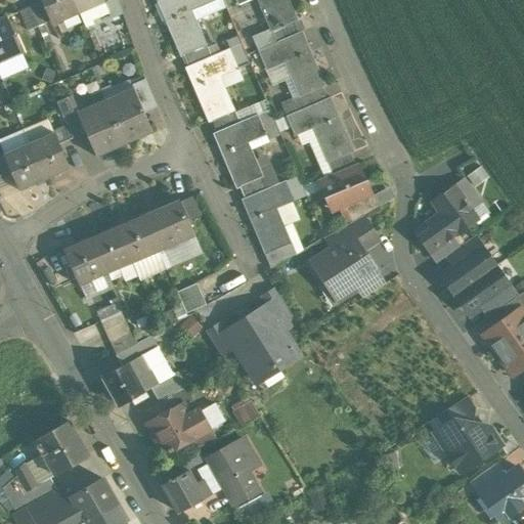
[(73,0),(41,0),(42,1),(50,20),(51,24),(78,12),(73,0)]
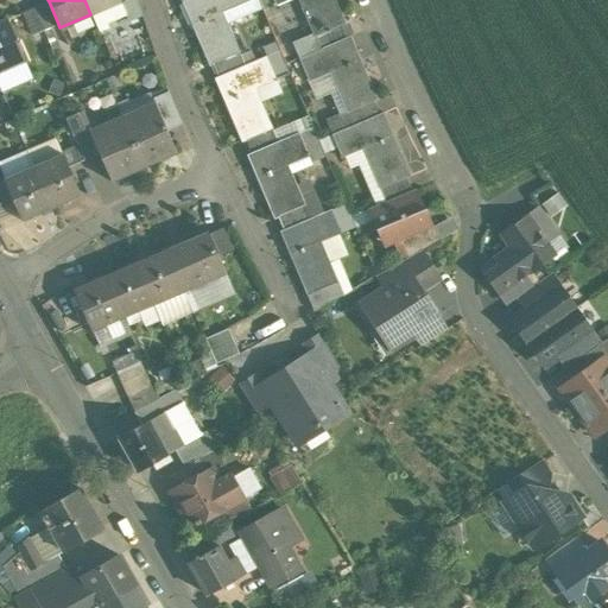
[(84,0),(90,14),(121,1),(120,0),(84,0)]
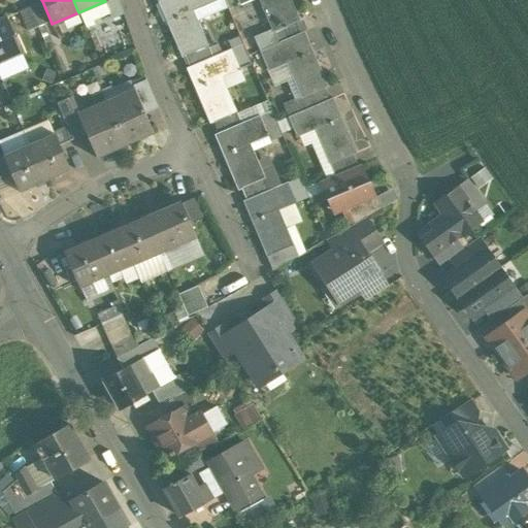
[(160,0),(158,1),(183,57),(185,56),(185,55),(207,44),(208,43),(195,11),(220,0),(160,0)]
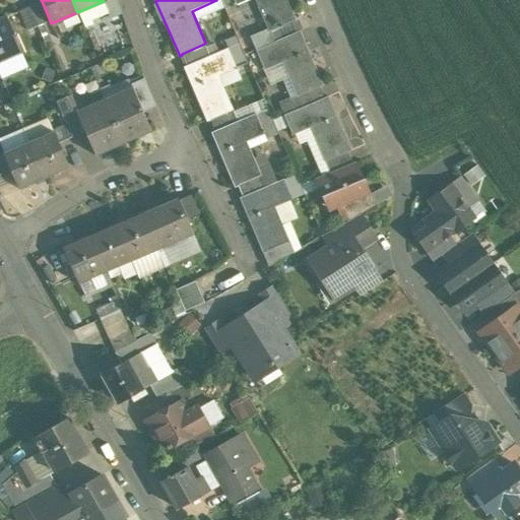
[(235,0),(237,3),(244,0),(256,0),(269,29),(291,20),(295,18),(286,0),(235,0)]
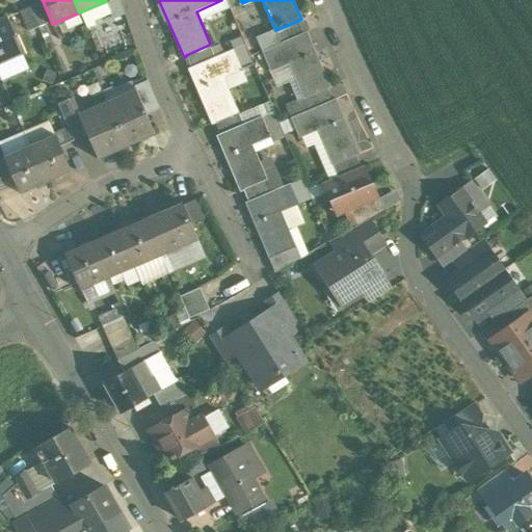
[(43,1),(30,6),(38,26),(51,21),(43,1)]
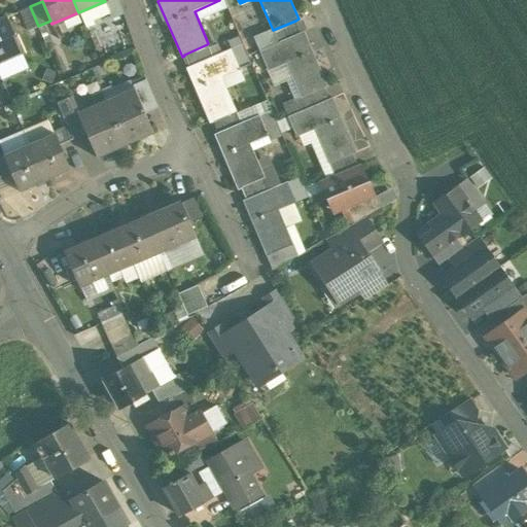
[(30,6),(19,10),(27,30),(38,26),(30,6)]
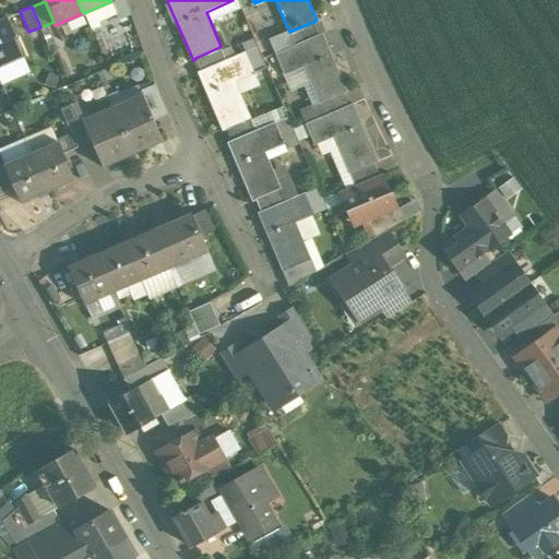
[(6,18),(0,19),(0,63),(22,55),(6,18)]
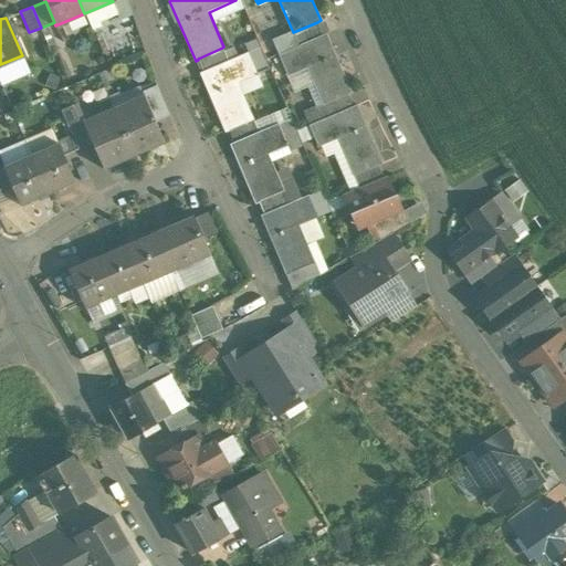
[(317,22),(294,32),(299,44),(322,33),(317,22)]
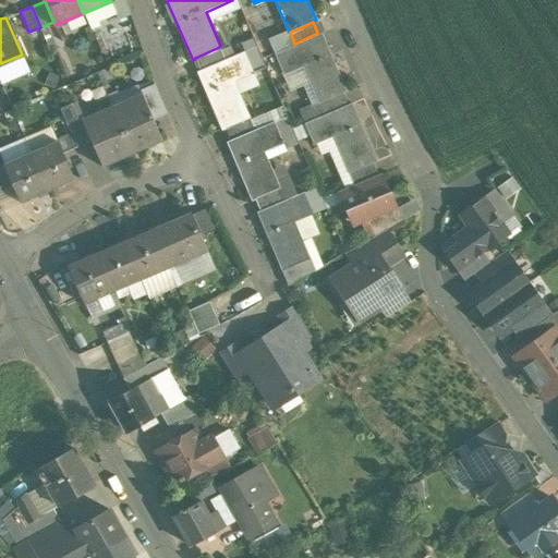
[(347,91),(320,32),(317,33),(294,44),(274,52),(283,75),(303,67),(318,101),(343,91),(343,92),(347,91)]
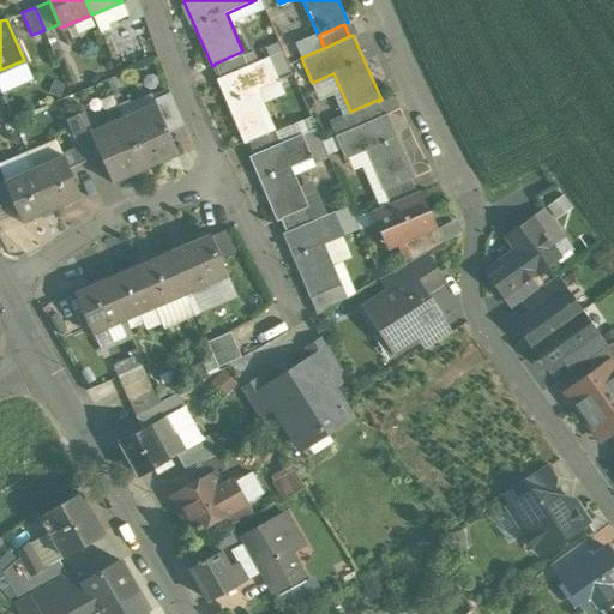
[(241,52),(215,64),(215,65),(221,77),(247,65),(241,52)]
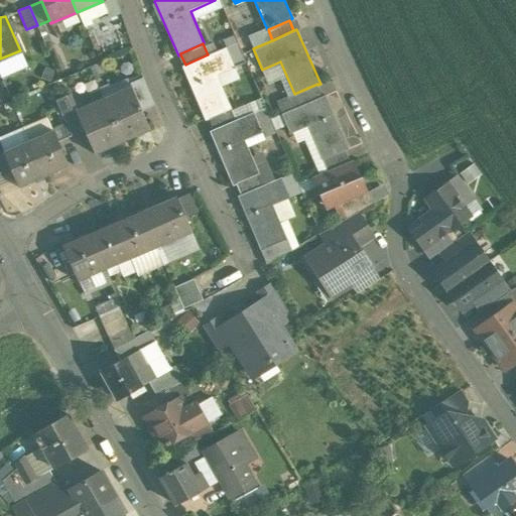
[(185,65),(180,67),(205,121),(209,119),(209,118),(231,108),(217,76),(234,68),(225,47),(208,54),(185,65)]
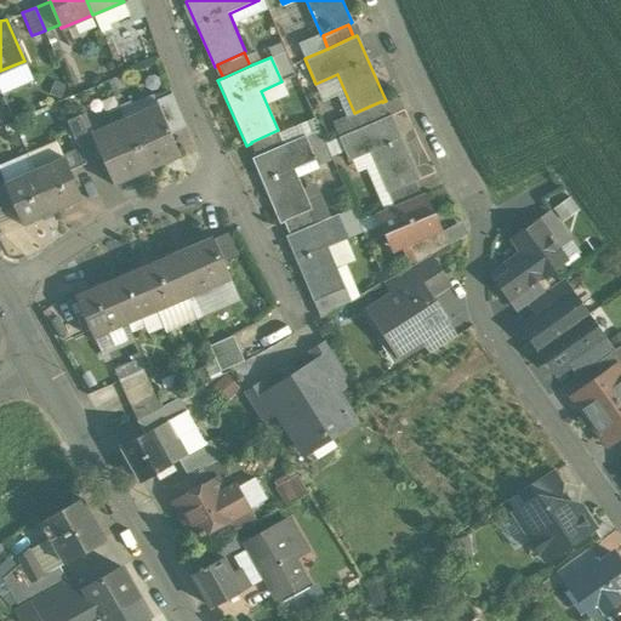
[(171,95),(157,101),(169,132),(184,125),(171,95)]
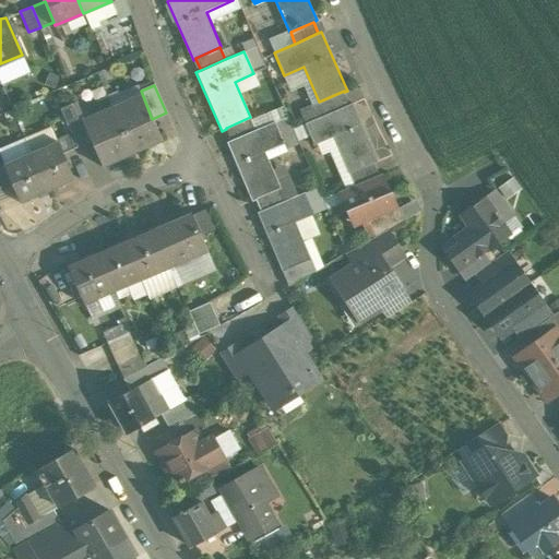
[(141,91),(110,104),(132,153),(162,140),(152,119),(141,91)]
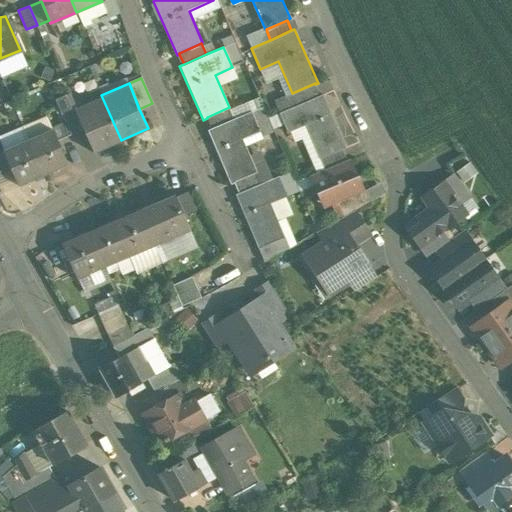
[(315,83),(292,93),(297,105),(319,95),(315,84),(315,83)]
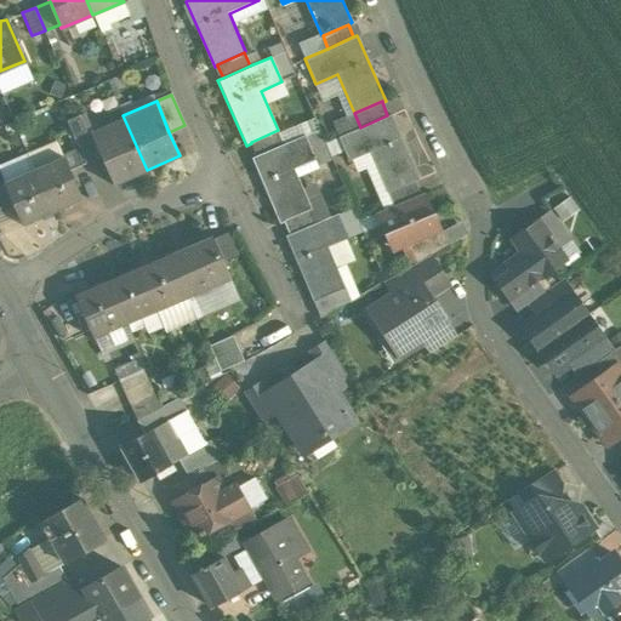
[(123,115),(89,130),(101,158),(113,184),(147,170),(123,115)]
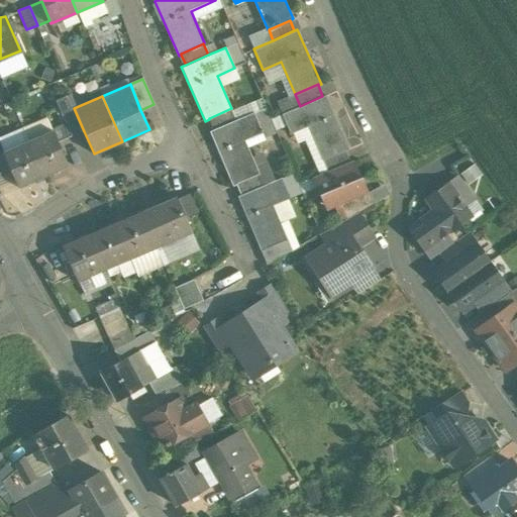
[(300,106),(282,114),(291,134),(307,127),(321,160),(323,160),(345,149),(346,150),(349,149),(334,113),(330,114),(322,96),(300,106)]
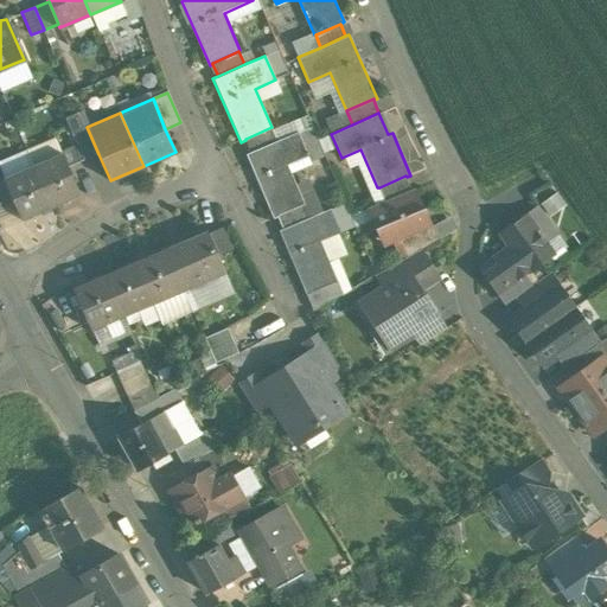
[(87,127),(71,134),(72,136),(83,160),(98,154),(87,127)]
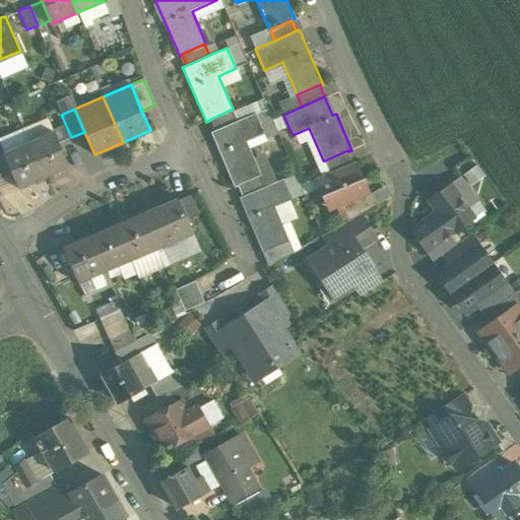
[(233,109),(210,119),(210,120),(215,130),(238,120),(233,109)]
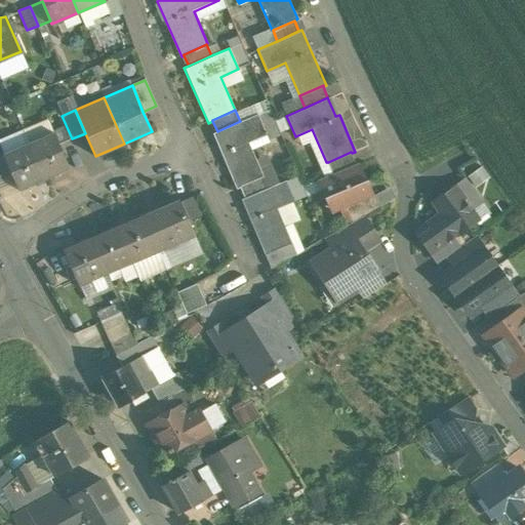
[(217,131),(212,133),(237,190),(240,188),(240,187),(263,176),(248,143),(266,134),(257,114),(240,121),(217,131)]
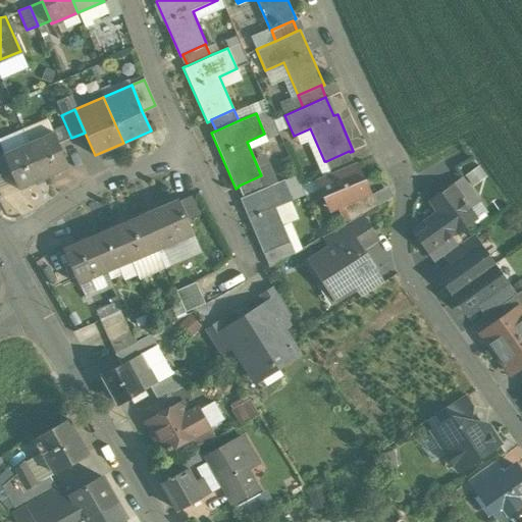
[(62,117),(51,122),(60,143),(71,138),(62,117)]
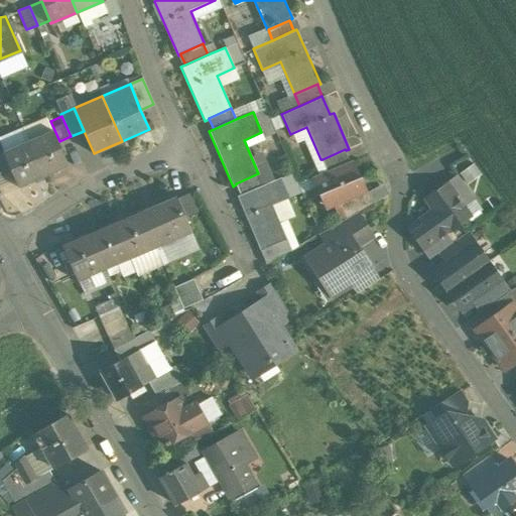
[(52,131),(28,141),(43,175),(68,164),(52,131)]
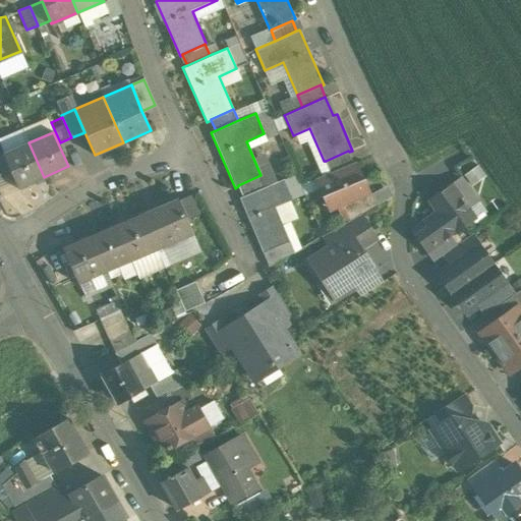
[(29,142),(3,154),(17,188),(44,177),(29,142)]
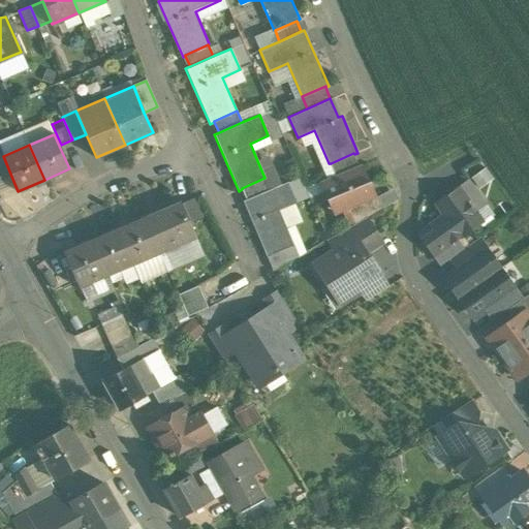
[(353,153),(331,163),(336,176),(359,165),(354,154),(353,153)]
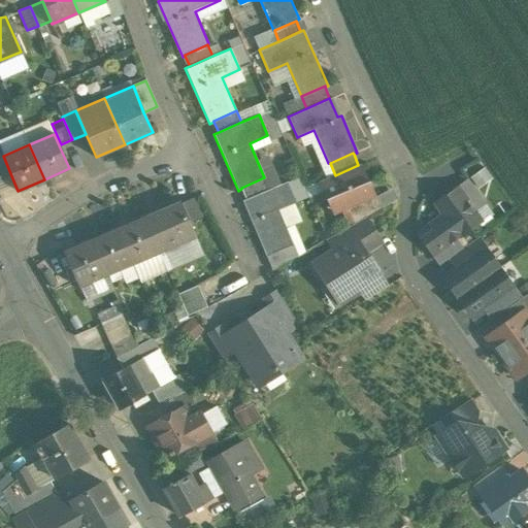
[(335,175),(319,183),(327,201),(342,195),(349,208),(374,197),(361,164),(358,165),(335,175)]
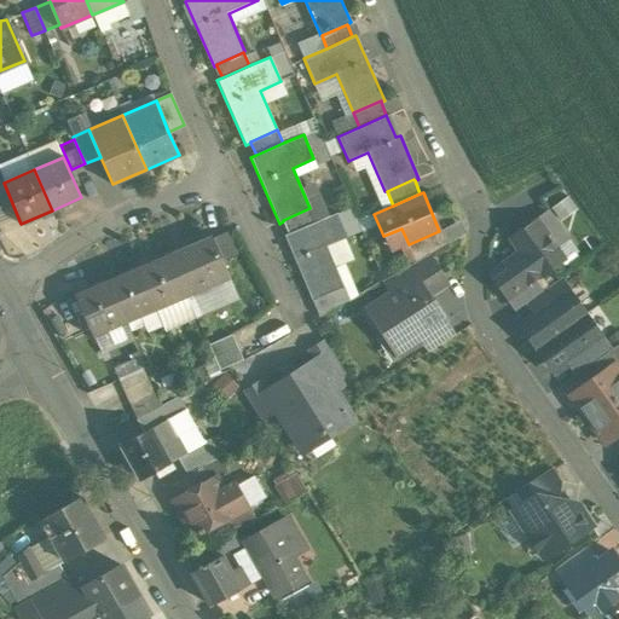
[(310,208),(283,220),(283,221),(289,235),(317,223),(310,208)]
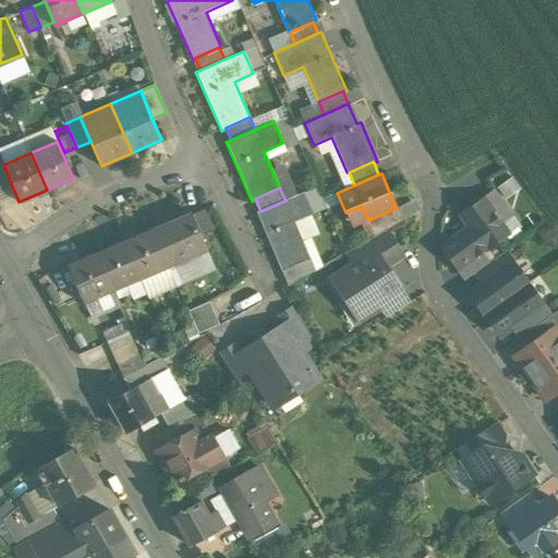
[(511,215),(495,192),(483,201),(499,223),(500,223),(511,215)]
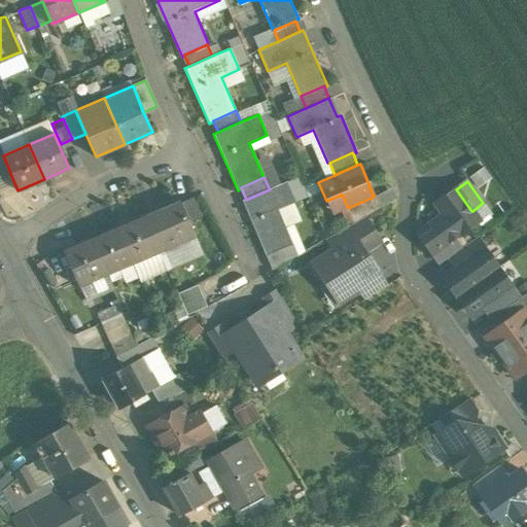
[(246,200),(242,201),(266,256),(269,254),(292,245),(277,210),(295,203),(286,182),(270,189),(246,200)]
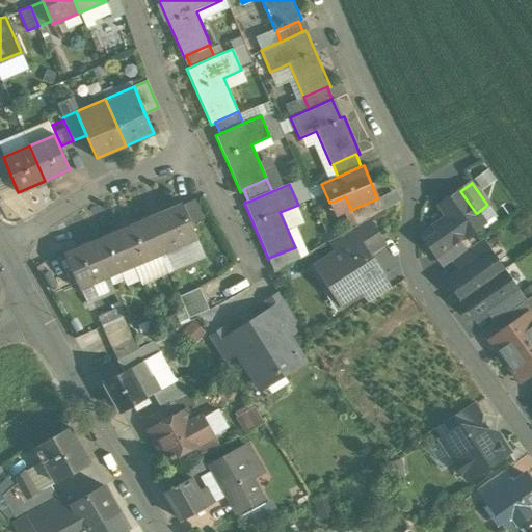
[(460,191),(441,205),(449,216),(434,227),(439,233),(426,241),(436,256),(457,241),(483,222),(477,213),(476,213),(460,191)]
